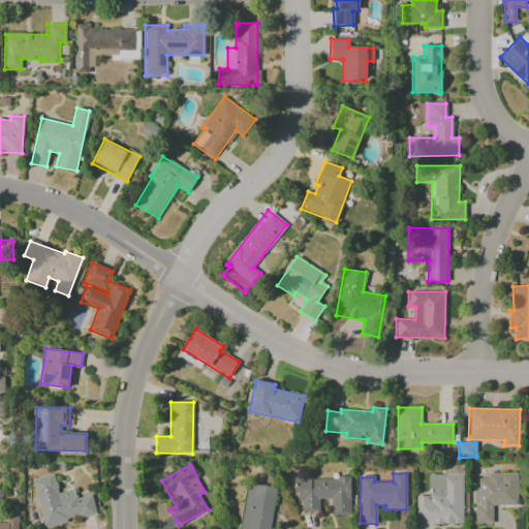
[(473,523),(492,524),(492,505),(516,506),(517,473),(487,473),(487,478),(478,478),(477,488),(474,488),(473,523)]
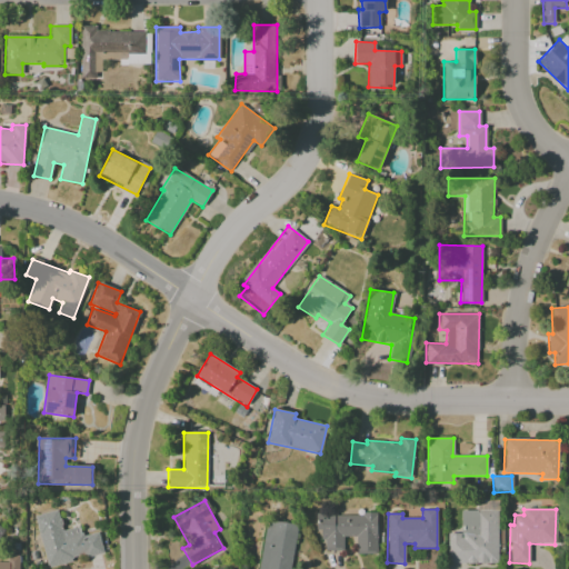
[(35,516),(47,566),(102,552),(98,532),(81,536),(79,526),(62,530),(58,510),(35,516)]
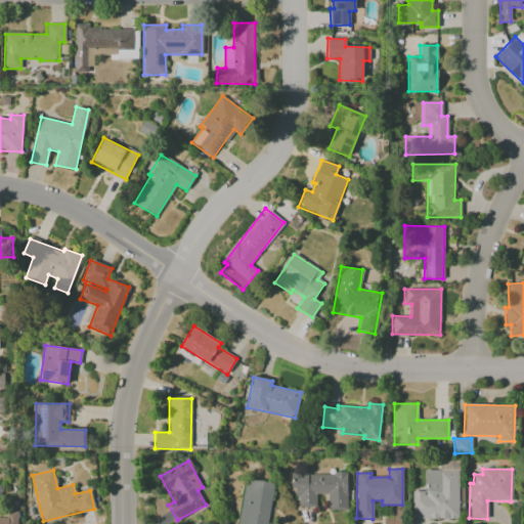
[(457,519),(457,471),(424,471),(424,491),(412,491),(412,519),(457,519)]
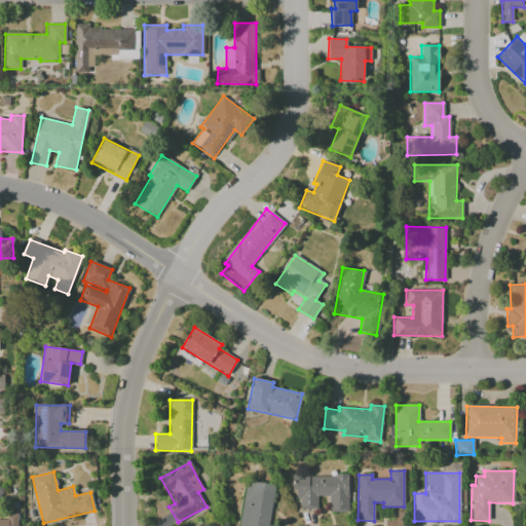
[(348,475),(293,476),(293,499),(300,499),(300,509),(316,509),(316,496),(329,496),(329,512),(348,512),(348,475)]
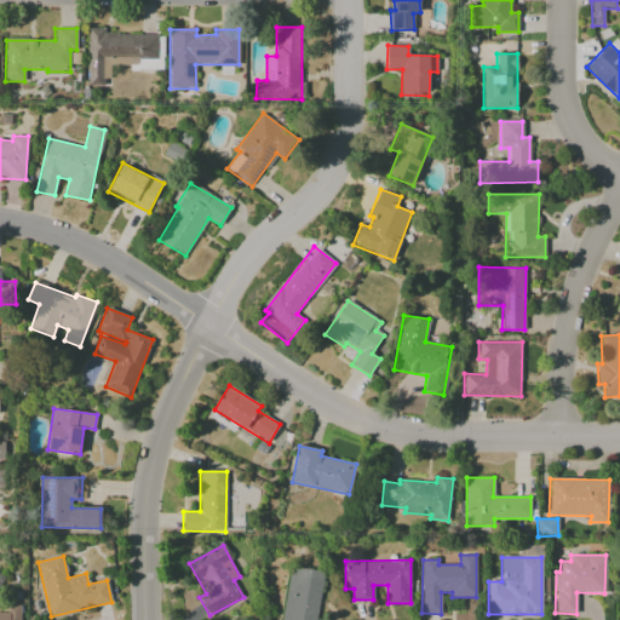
[(316,619),(325,572),(291,567),(281,619),(316,619)]
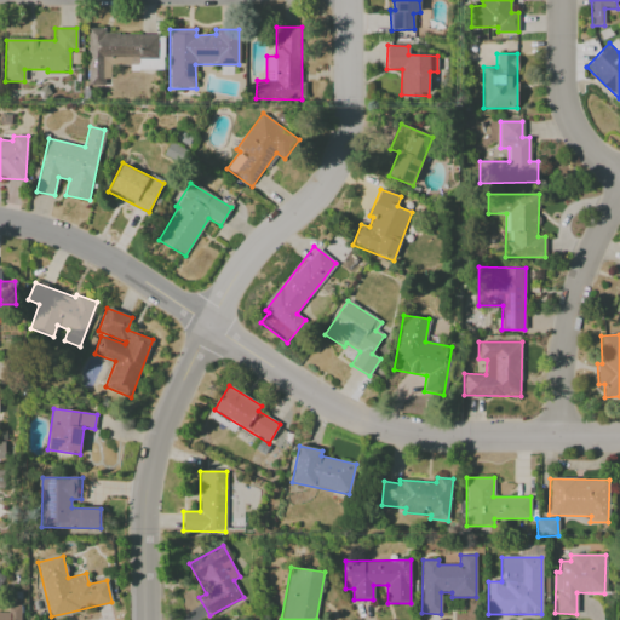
[(0,619),(21,619),(21,606),(7,606),(9,614),(0,614),(0,619)]
